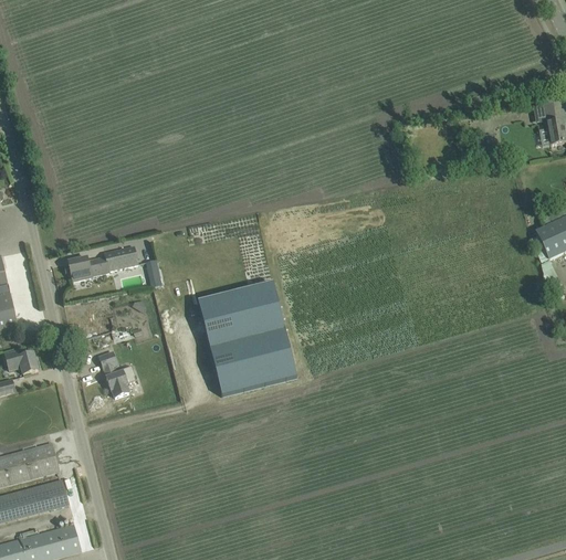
[(565,131),(563,115),(552,117),(543,119),(545,127),(547,126),(551,143),(565,138),(565,131)]
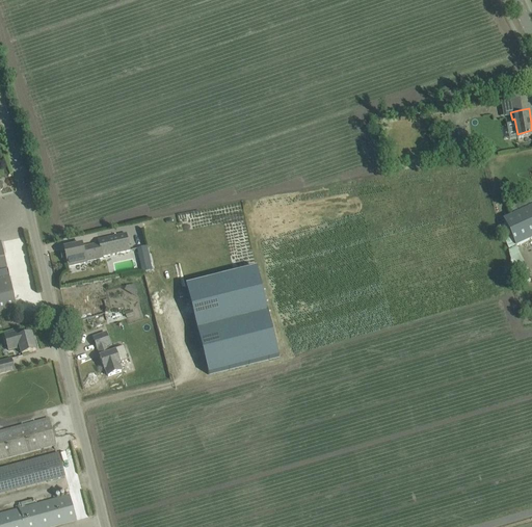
[(507,114),(497,116),(463,123),(467,141),(449,145),(451,153),(482,149),(481,139),(493,137),(493,135),(496,135),(496,137),(510,135),(507,114)]
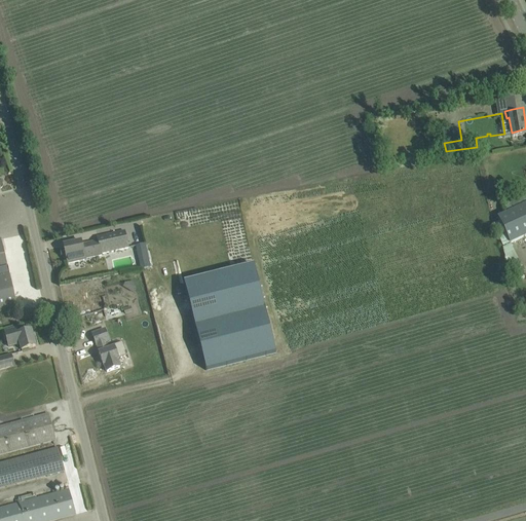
[(525,198),(497,213),(510,238),(525,230),(525,198)]
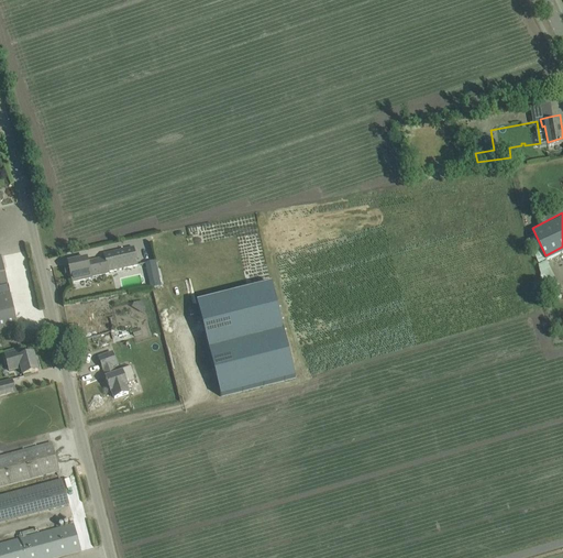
[(139,261),(134,242),(103,249),(105,254),(88,258),(87,253),(68,258),(73,277),(110,269),(109,267),(139,261)]
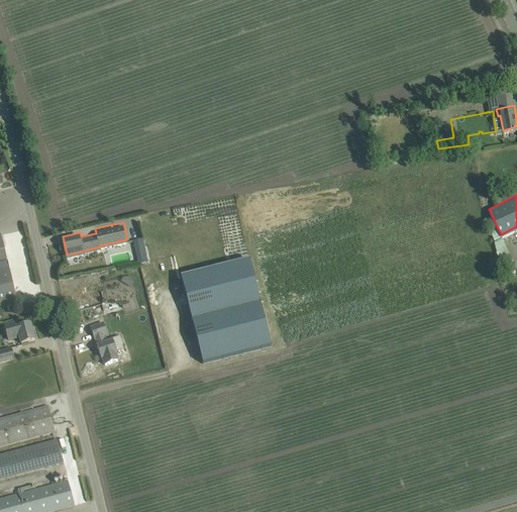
[(137,260),(148,257),(142,234),(132,237),(137,260)]
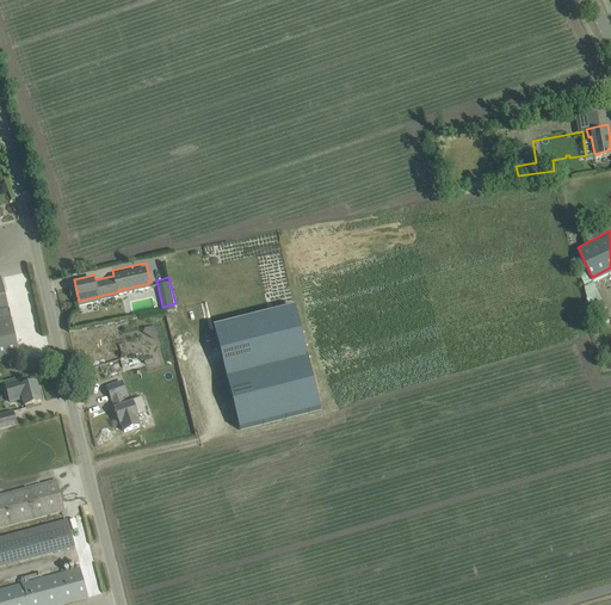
[(296,303),(214,323),(239,421),(239,425),(320,405),(296,303)]
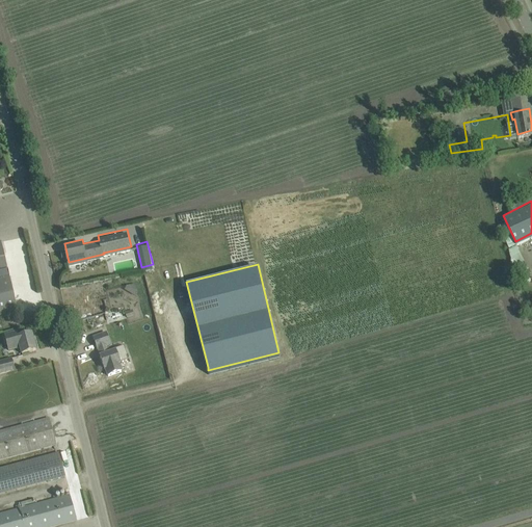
[(10,281),(8,271),(0,272),(0,309),(6,309),(17,306),(10,281)]
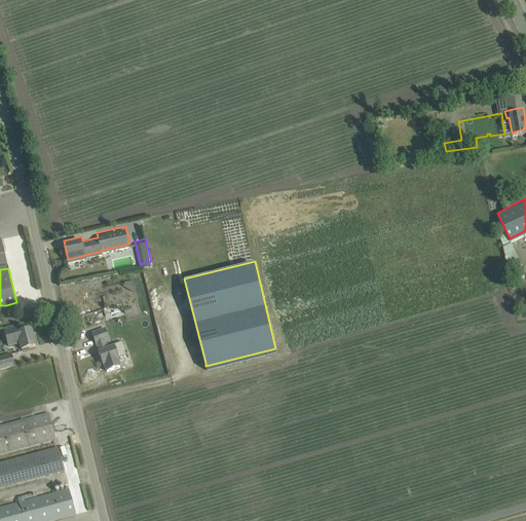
[(79,328),(76,310),(67,312),(70,330),(79,328)]
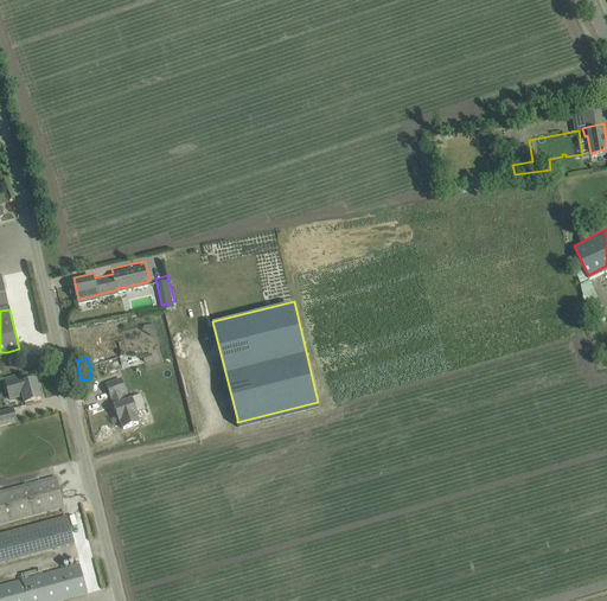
[(19,373),(6,377),(11,395),(23,391),(25,398),(40,394),(36,376),(20,379),(19,373)]
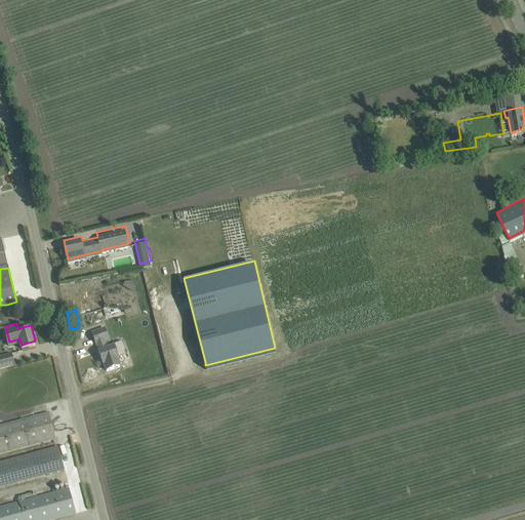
[(105,324),(92,329),(96,341),(97,340),(99,348),(98,348),(103,359),(127,351),(122,336),(113,341),(113,343),(107,345),(104,337),(109,335),(105,324)]
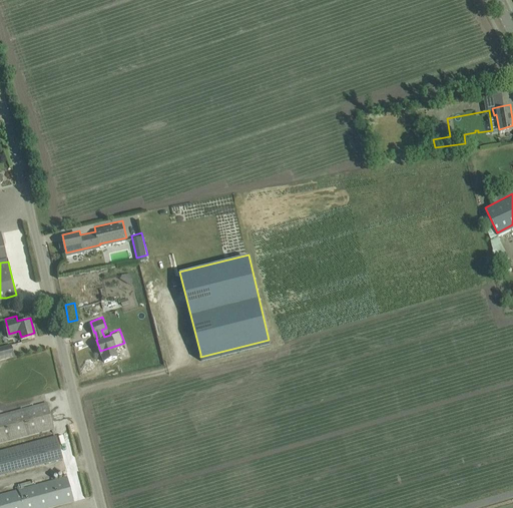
[(0,356),(14,352),(11,342),(0,344),(0,356)]
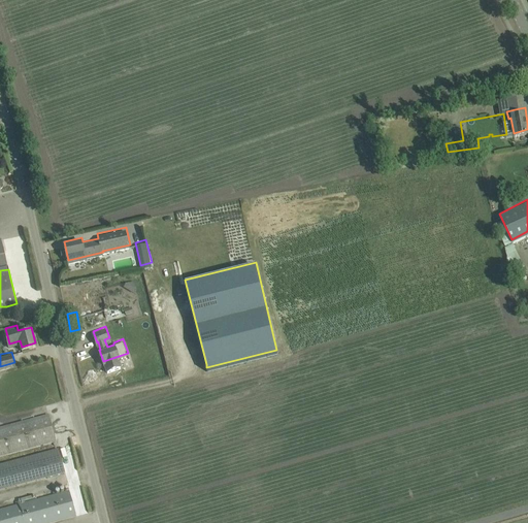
[(0,452),(45,439),(56,437),(48,411),(38,414),(0,423),(0,452)]
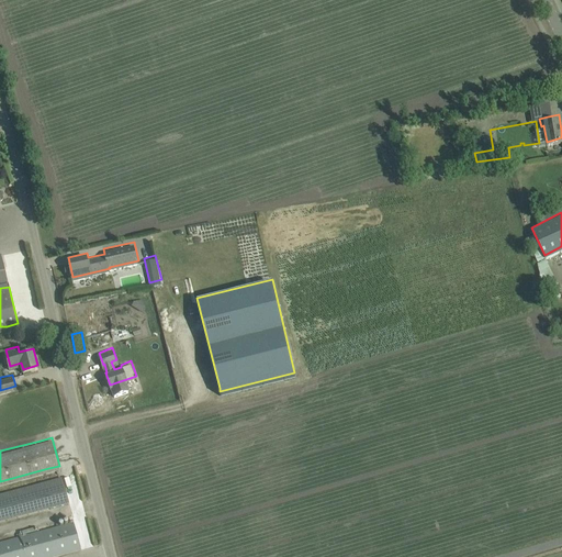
[(63,476),(0,489),(0,517),(68,503),(63,476)]
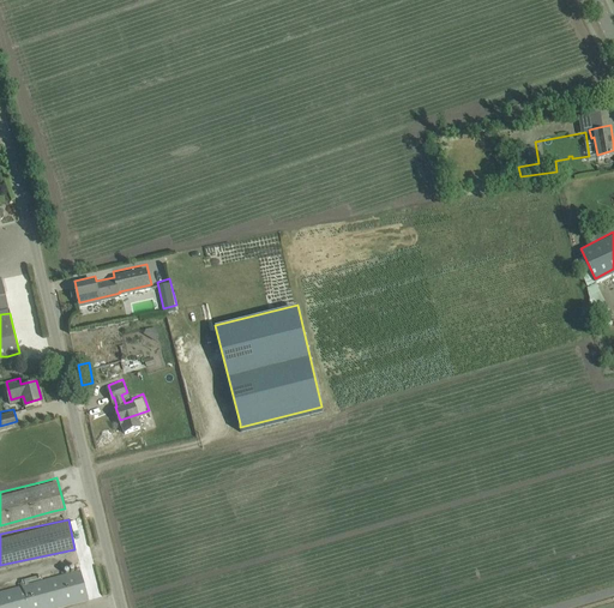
[(80,566),(68,570),(0,588),(0,607),(36,607),(88,595),(80,566)]
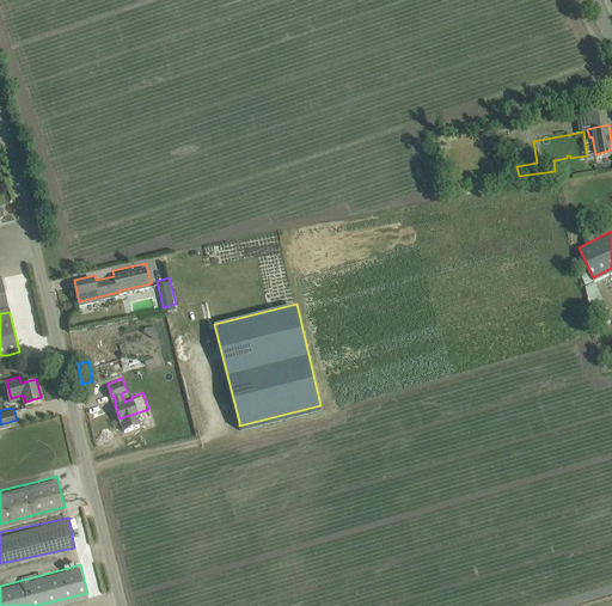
All buildings are outlined.
